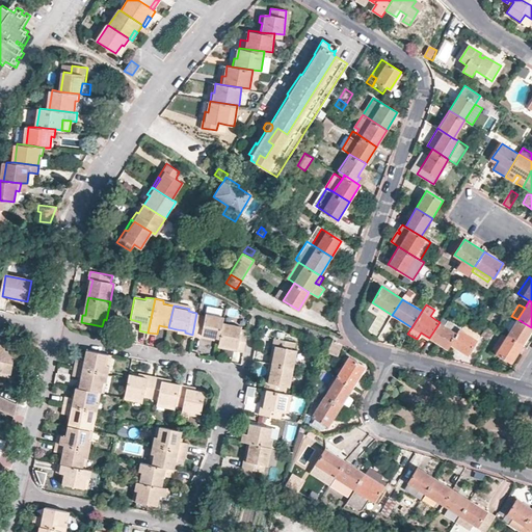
[(212,316),(196,313),(192,335),(200,336),(200,334),(208,335),(218,337),(221,322),(222,316),(213,313),(212,316)]
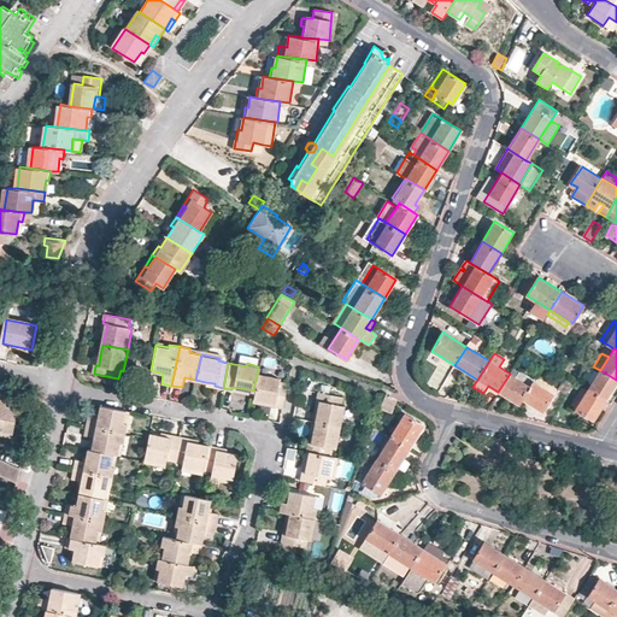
[(606,400),(616,381),(616,380),(600,370),(589,389),(606,400)]
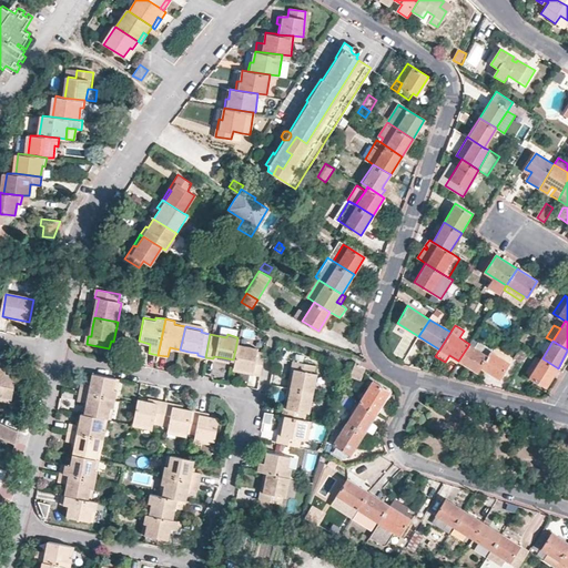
[(254,347),(236,344),(233,359),(232,365),(250,369),(249,372),(257,374),(262,352),(253,350),(254,347)]
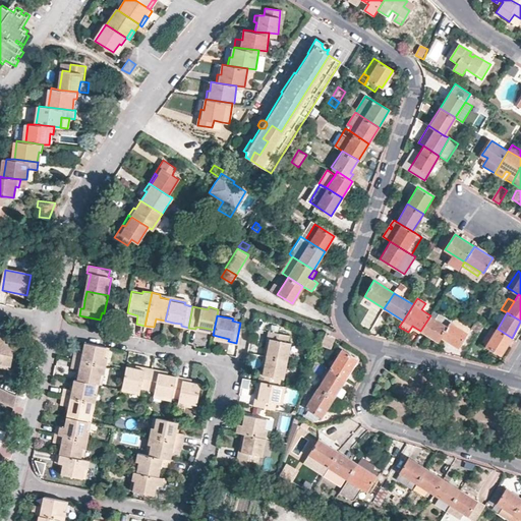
[(447,326),(430,315),(420,331),(438,342),(441,337),(447,326)]
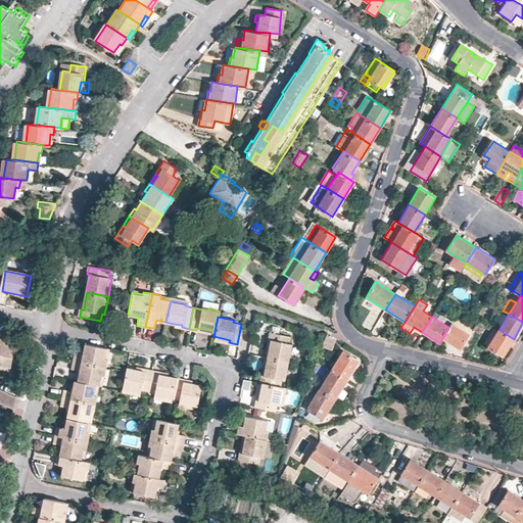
[(479,334),(485,324),(479,320),(473,330),(479,334)]
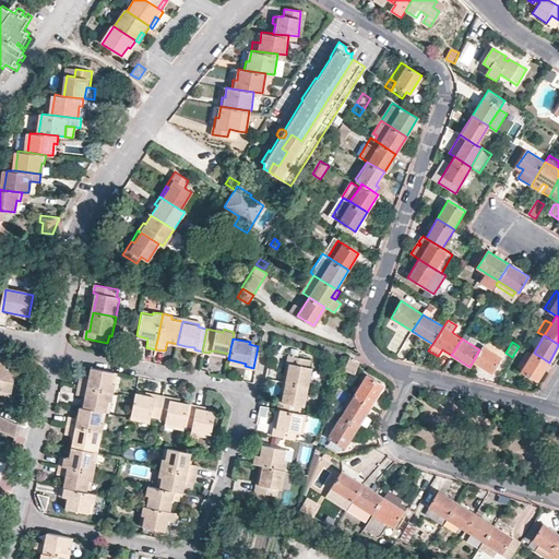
[(501,356),(483,344),(479,349),(473,361),(491,372),(501,356)]
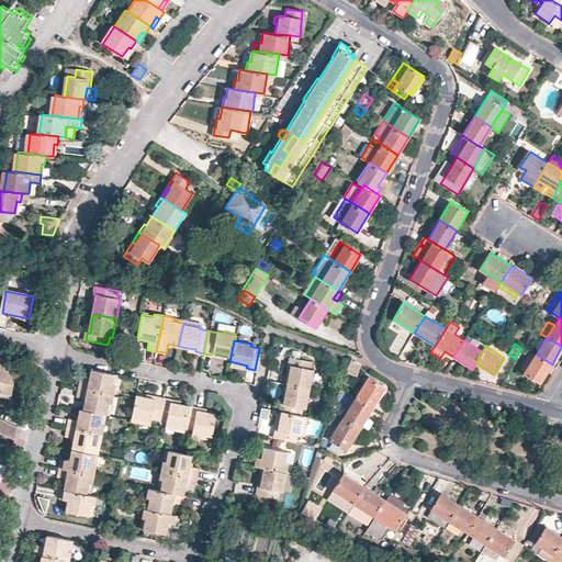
[(526,373),(537,355),(531,352),(520,370),(526,373)]
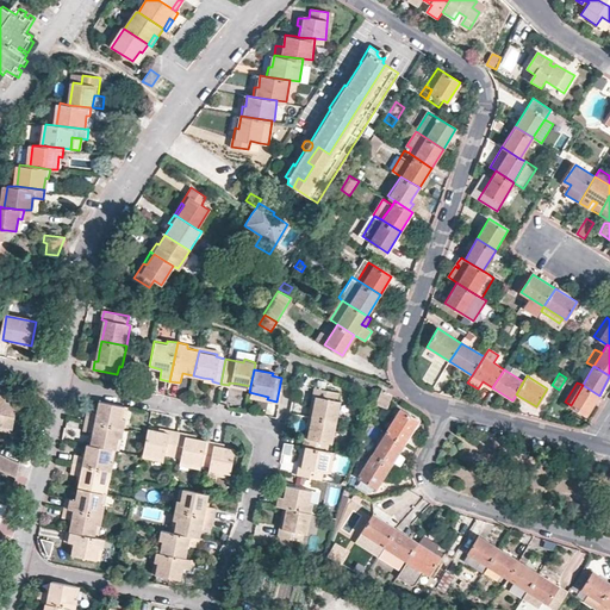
[(599,396),(583,385),(571,405),(586,416),(599,396)]
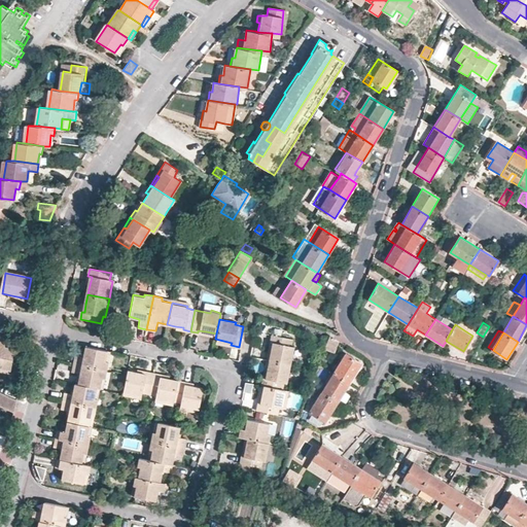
[(270,360),(290,364),(293,346),(291,346),(292,339),(271,335),(270,342),(274,343),(270,360)]
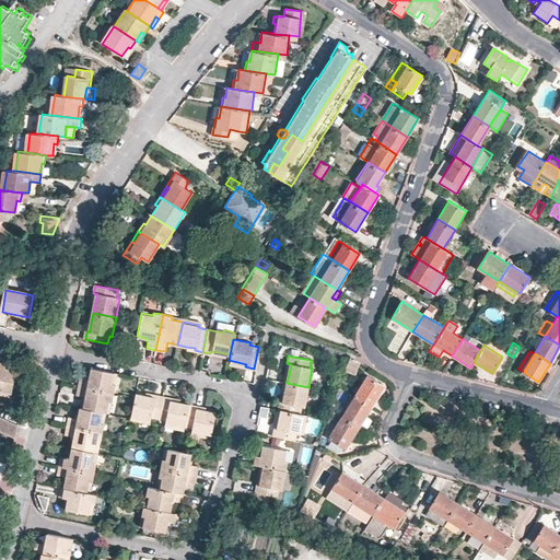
[(359,362),(357,361),(349,357),(347,364),(346,370),(356,374),(359,362)]
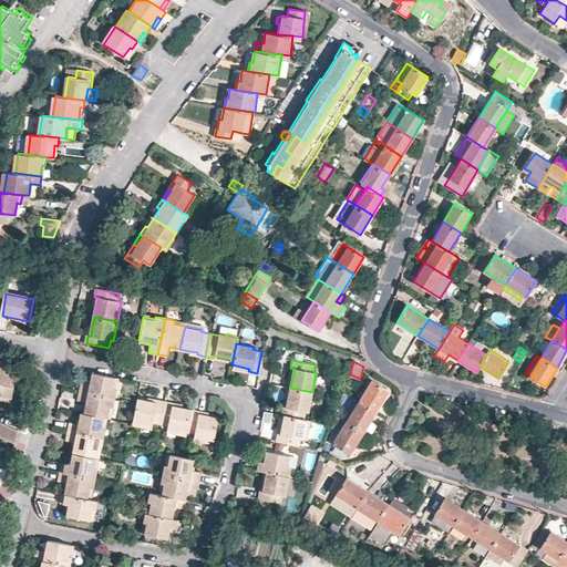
[(0,362),(0,400),(2,401),(3,398),(13,400),(18,375),(8,373),(9,364),(0,362)]
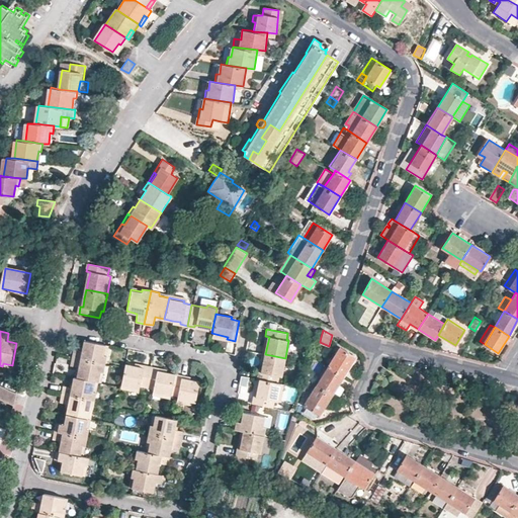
[(105,355),(107,346),(86,342),(84,351),(76,350),(74,358),(107,364),(109,356),(105,355)]
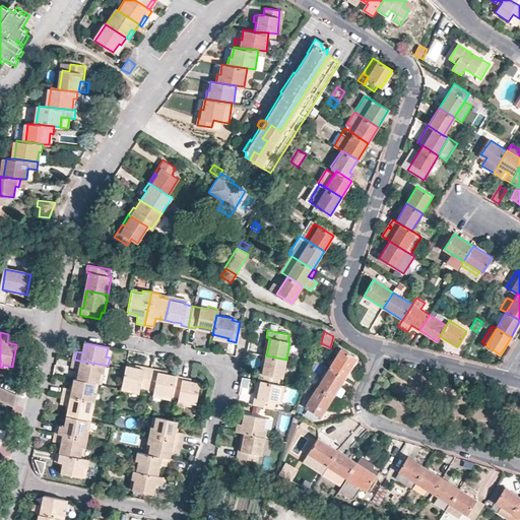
[(330,369),(345,378),(356,360),(341,349),(330,369)]
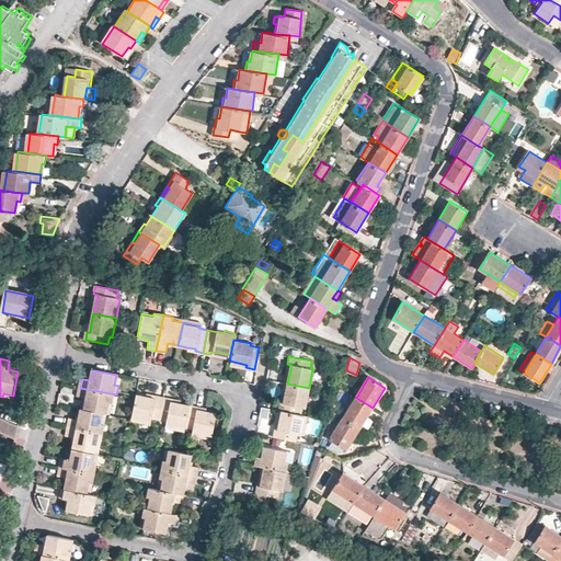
[(305,408),(309,388),(287,384),(284,402),(279,401),(277,410),(282,411),(300,414),(302,407),(305,408)]
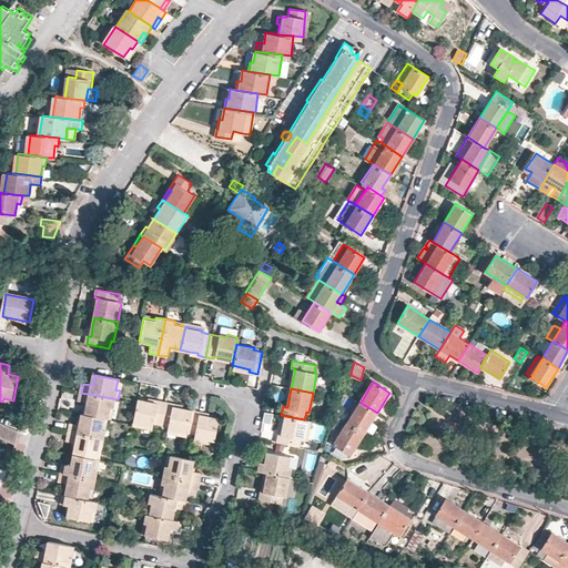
[(118,399),(81,393),(80,402),(89,404),(87,415),(107,419),(110,419),(112,408),(115,409),(118,399)]
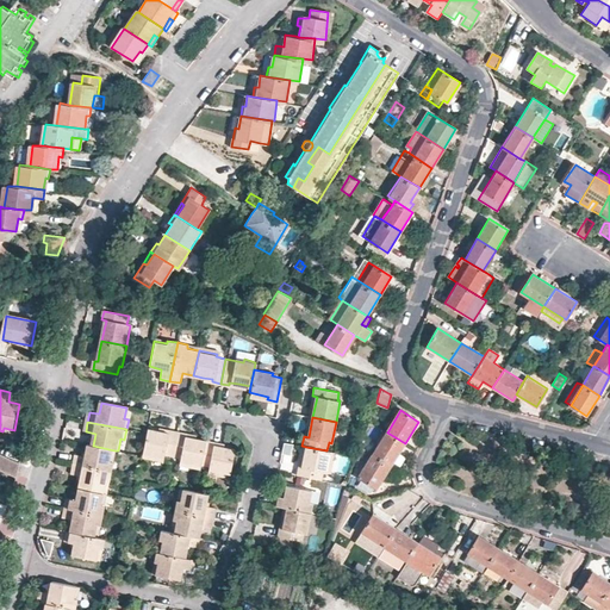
[(169,434),(160,433),(148,430),(143,454),(165,459),(165,455),(174,458),(179,431),(169,430),(169,434)]
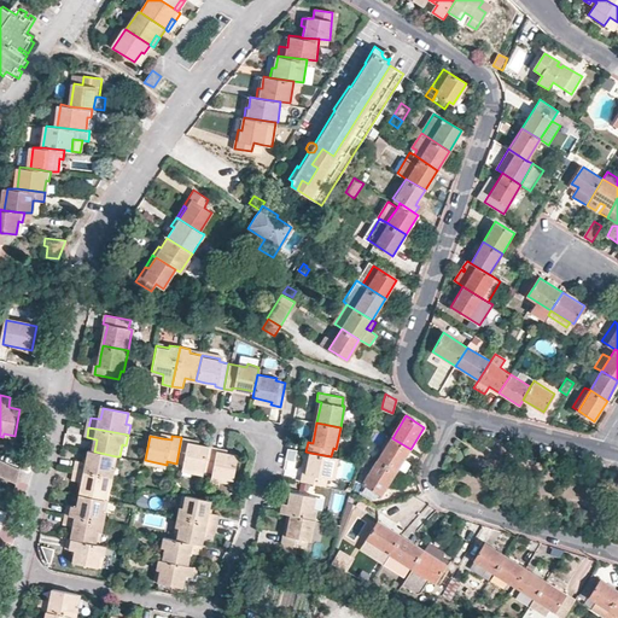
[(188,438),(181,437),(176,464),(184,465),(184,467),(203,472),(208,447),(197,444),(188,443),(188,438)]
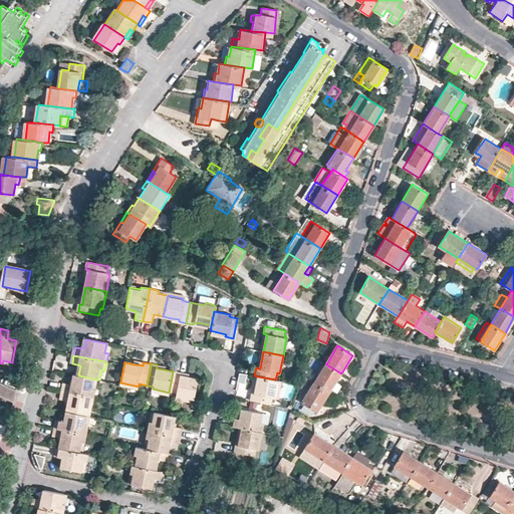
[(326,364),(314,382),(329,393),(341,373),(326,364)]
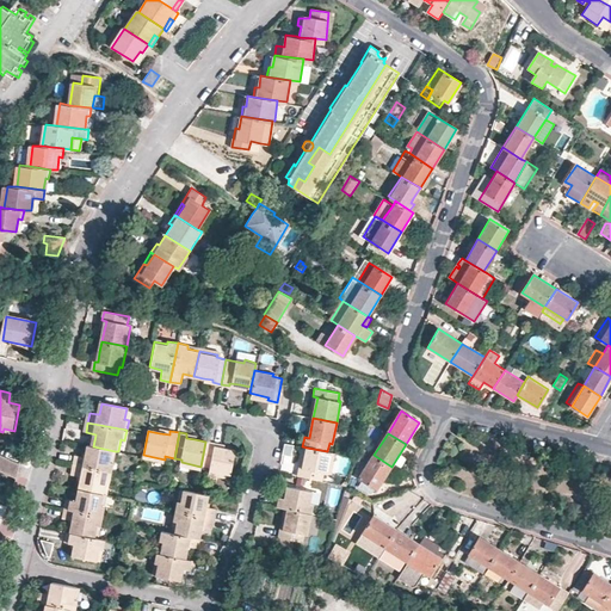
[(214,443),(205,442),(201,467),(209,468),(209,471),(229,475),(234,450),(223,448),(214,446),(214,443)]
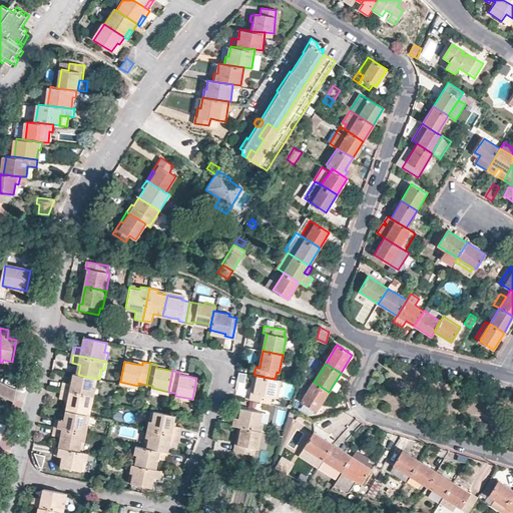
[(244,394),(248,375),(239,373),(235,392),(244,394)]
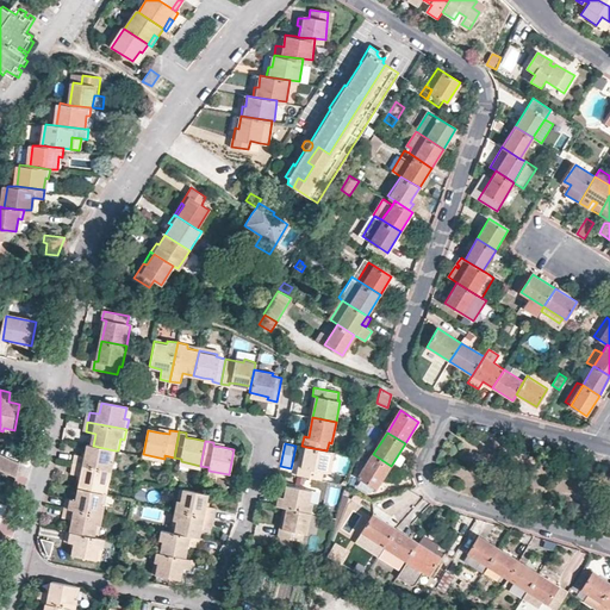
[(114,450),(93,446),(89,446),(87,456),(78,455),(75,465),(114,473),(117,462),(112,462),(114,450)]
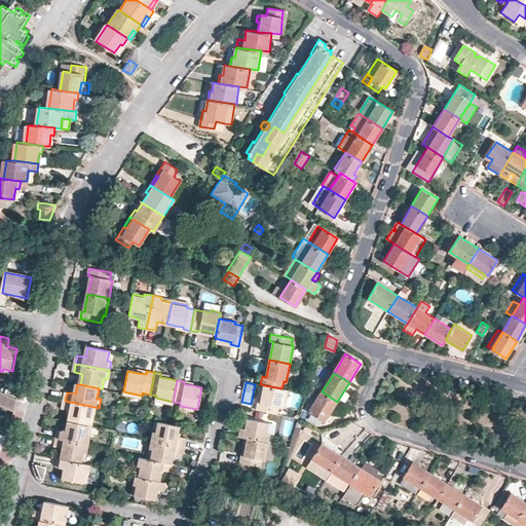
[(284,389),(282,388),(264,385),(262,393),(261,403),(257,402),(255,410),(275,414),(277,406),(280,407),(284,389)]
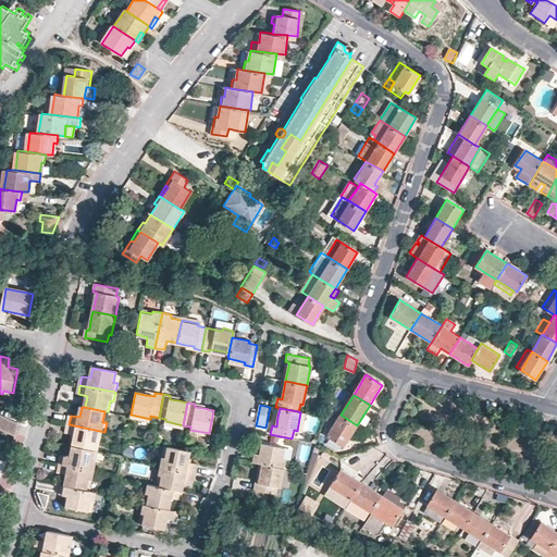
[(17,423),(0,415),(0,429),(14,435),(17,423)]
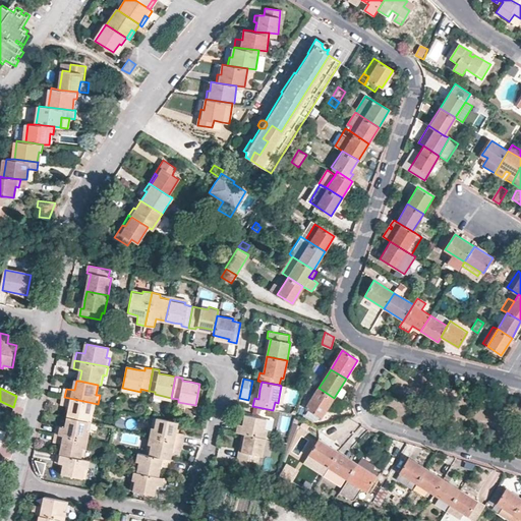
[(334,398),(319,388),(306,407),(309,409),(305,415),(315,421),(320,415),(323,416),(334,398)]
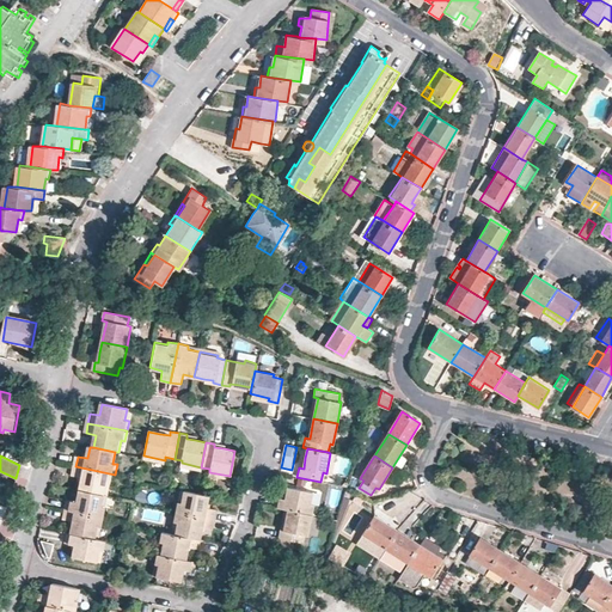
[(115,475),(75,466),(74,476),(84,478),(80,491),(106,496),(109,483),(112,484),(115,475)]
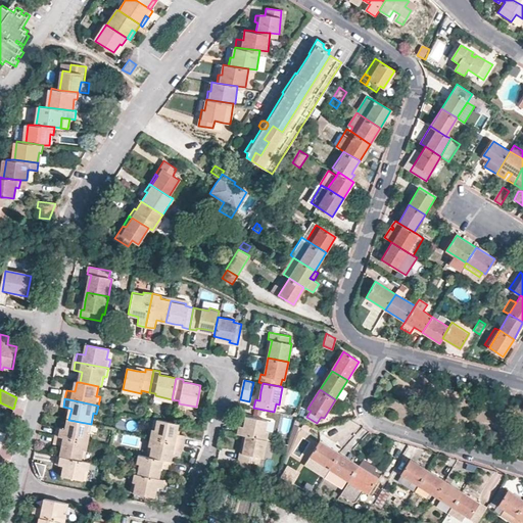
[(266,431),(268,420),(246,416),(243,427),(235,425),(234,433),(243,435),(247,436),(267,440),(269,431),(266,431)]
